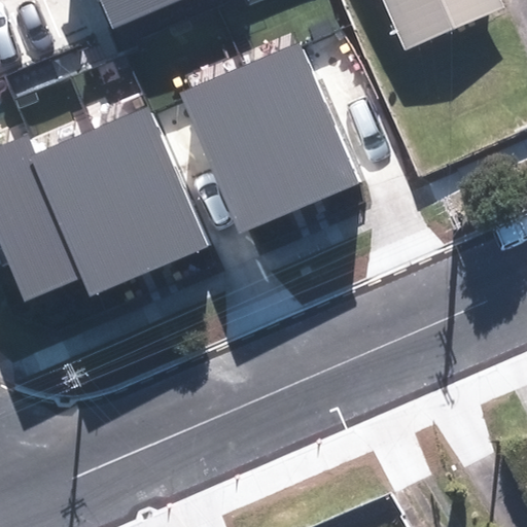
[(179,0),(100,0),(113,29),(179,0)]
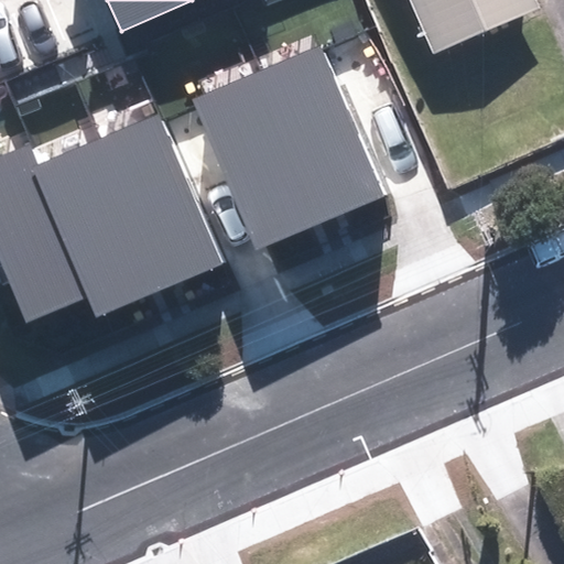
[(556,4),(554,0),(424,0),(444,49),(556,4)]
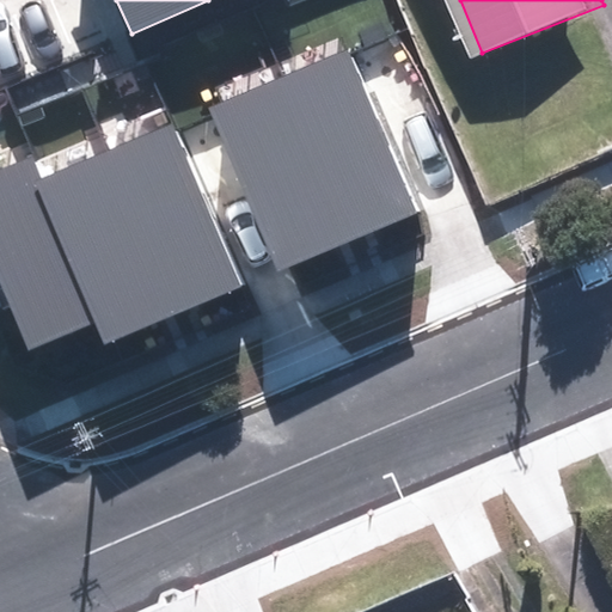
[(354,240),(420,213),(352,49),(286,77),(354,240)]
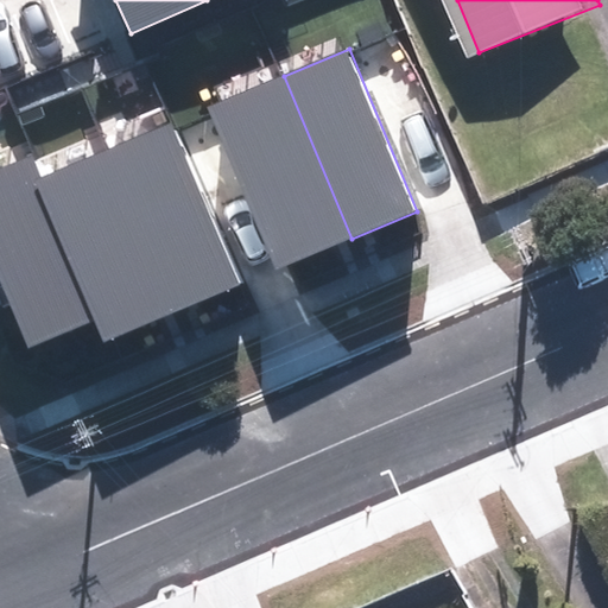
[(277,270),(352,239),(284,76),(208,107),(277,270)]
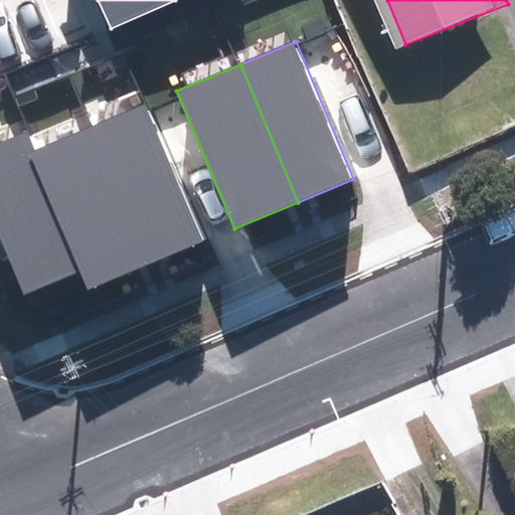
[(146,104),(89,127),(145,264),(202,240),(146,104)]
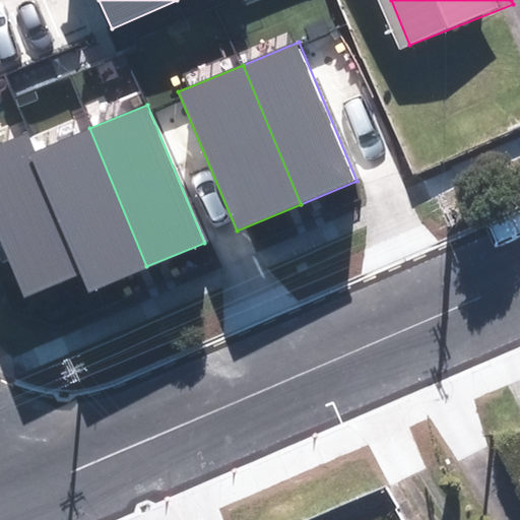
[(89,128),(31,151),(82,273),(88,289),(146,266),(89,128)]
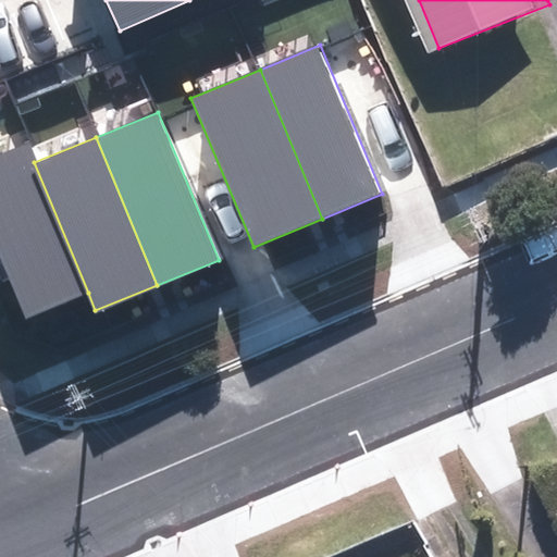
[(88,293),(34,162),(26,143),(0,153),(0,257),(25,319),(88,293)]
